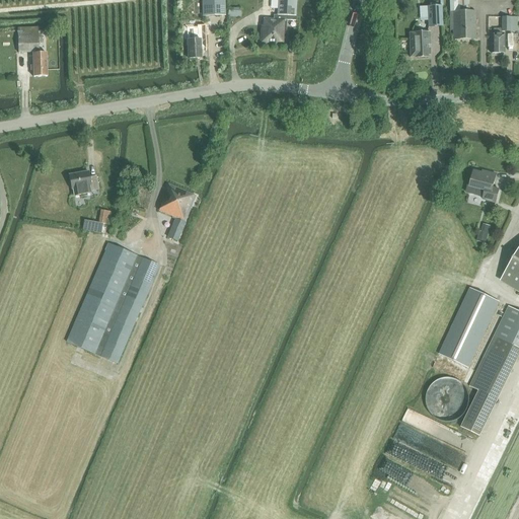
[(203,0),(204,16),(224,15),(223,0),(203,0)]
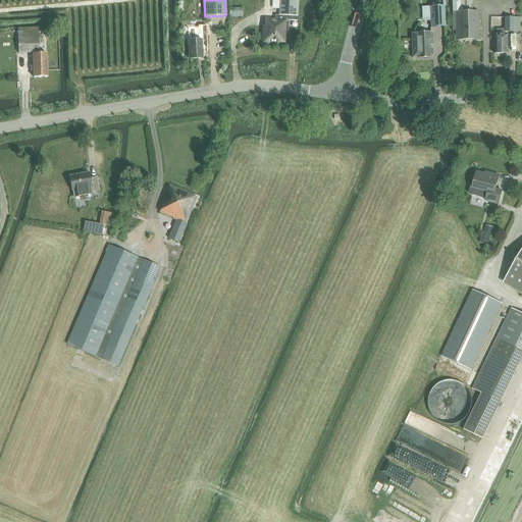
[(265,19),(264,27),(263,27),(262,45),(286,46),(288,20),(298,21),(298,16),(297,16),(297,0),(279,0),(278,15),(274,15),(274,20),(265,19)]
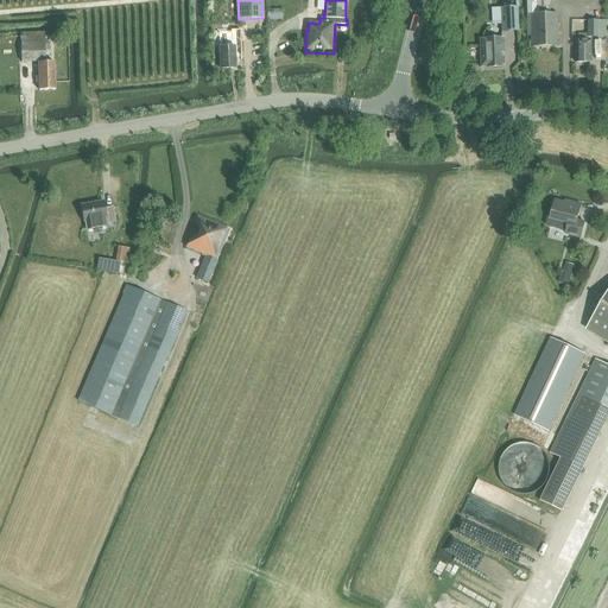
[(501,8),(502,32),(518,31),(517,7),(501,8)]
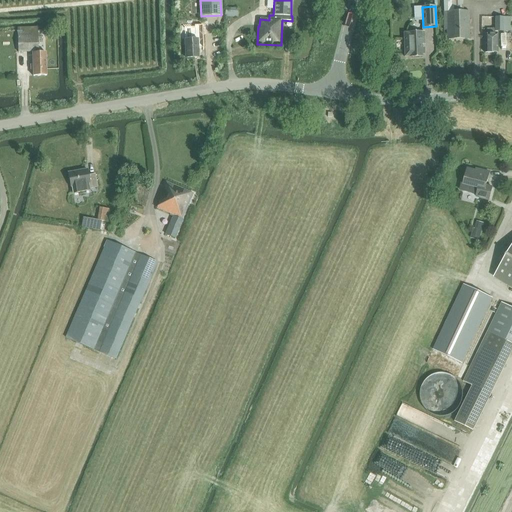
[(469,12),(444,12),(444,31),(447,31),(447,39),(469,39),(469,12)]
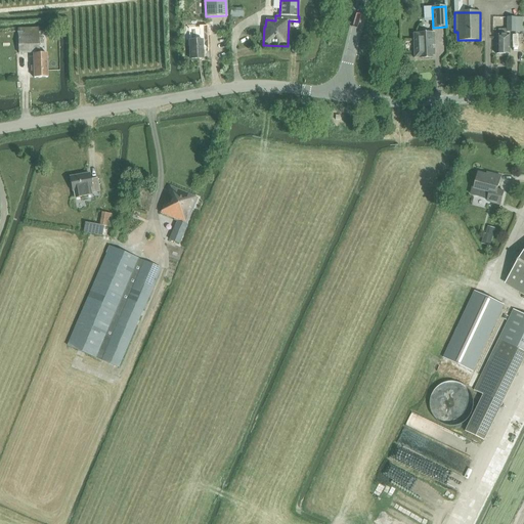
[(499,34),(494,33),(494,54),(509,54),(509,34),(522,34),(522,17),(506,17),(506,30),(499,30),(499,34)]
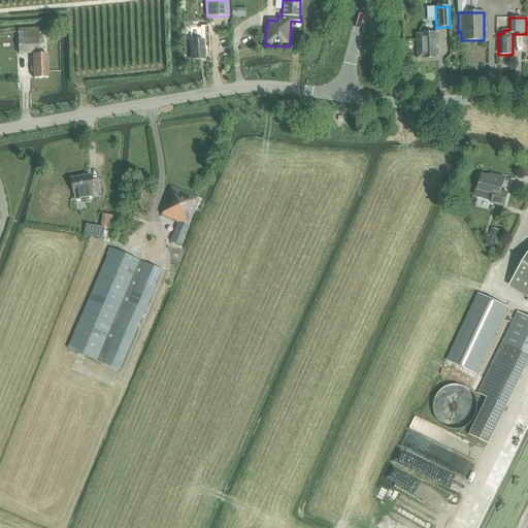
[(191,41),(192,60),(204,59),(204,41),(203,41),(202,29),(196,30),(197,41),(191,41)]
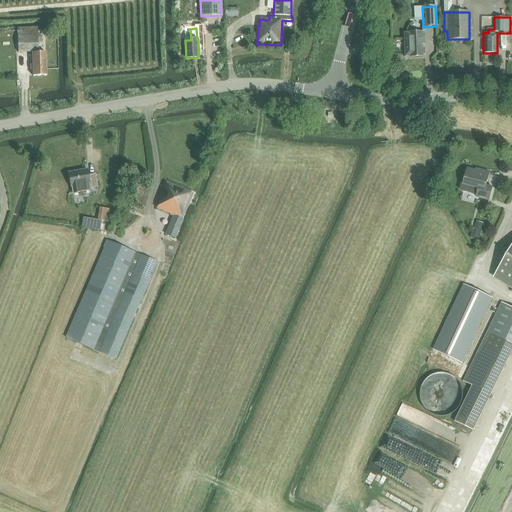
[(405,41),(403,41),(404,58),(409,58),(421,58),(421,41),(424,41),(424,33),(405,34),(405,41)]
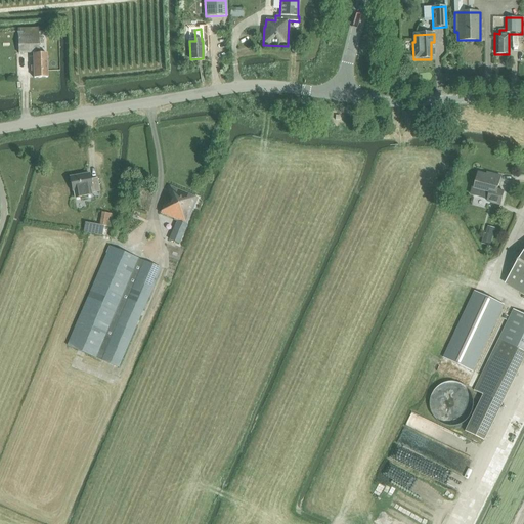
[(34,52),(34,55),(39,55),(39,36),(18,37),(18,53),(34,52)]
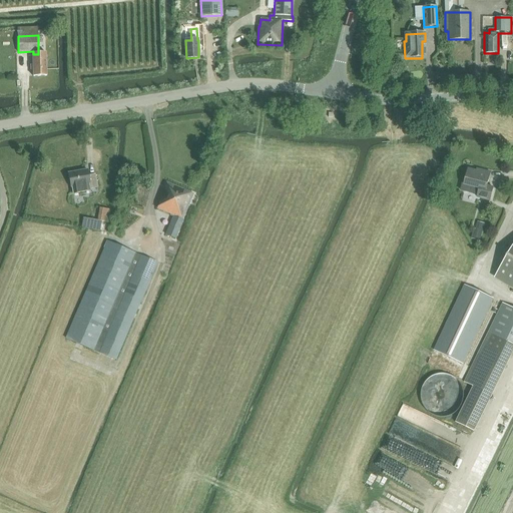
[(46,53),(38,54),(33,54),(34,76),(47,76),(46,53)]
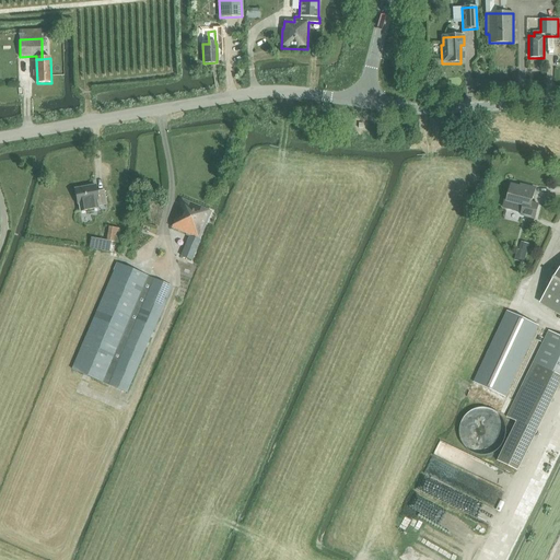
[(79,203),(80,211),(100,208),(98,206),(107,205),(105,190),(97,193),(96,185),(74,189),(78,205),(79,203)]
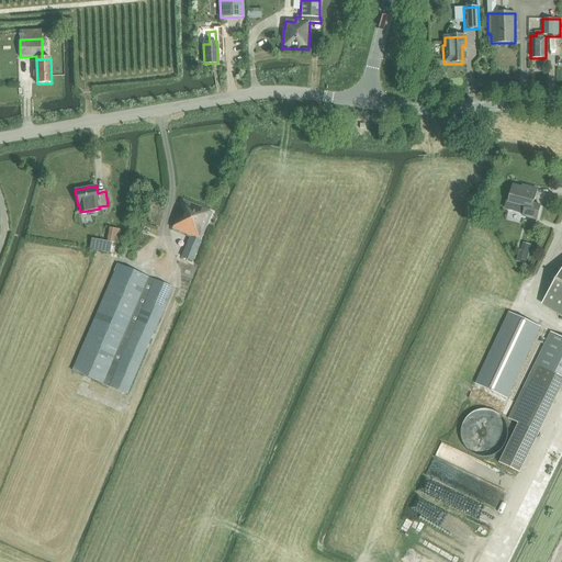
[(513,186),(508,202),(506,202),(504,210),(523,214),(523,216),(537,220),(540,206),(534,204),(537,189),(528,187),(528,189),(513,186)]
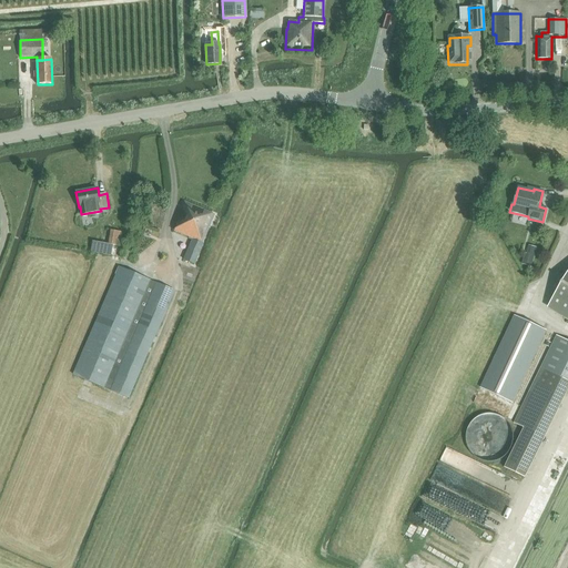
[(214,214),(184,202),(176,222),(179,223),(174,232),(192,239),(183,260),(194,264),(214,214)]
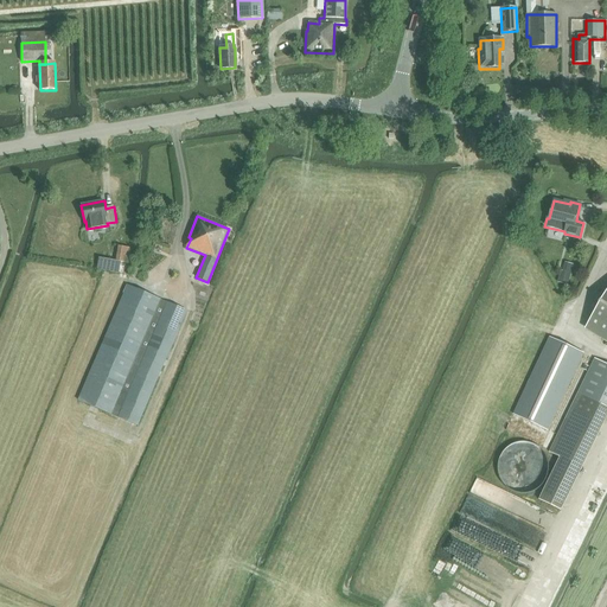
[(127,263),(129,248),(122,247),(119,261),(121,262),(127,263)]
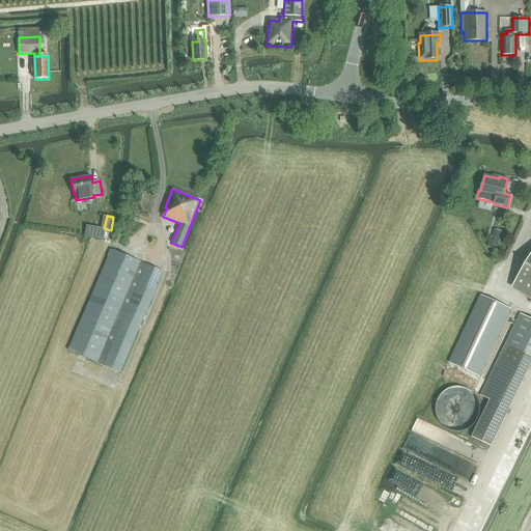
[(104,228),(86,225),(84,235),(104,239),(106,229),(104,228)]
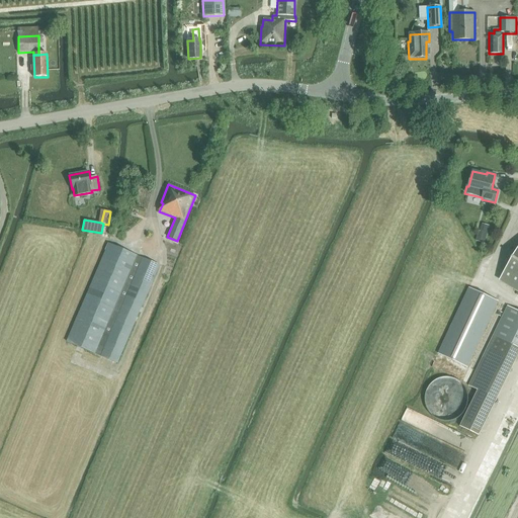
[(67,342),(117,363),(159,265),(108,244),(67,342)]
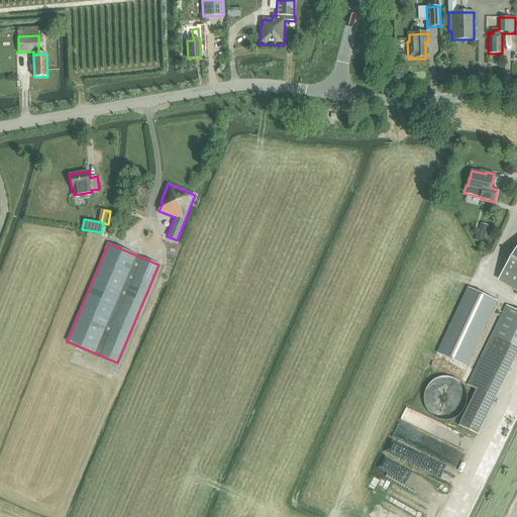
[(516,247),(500,279),(516,288),(516,247)]
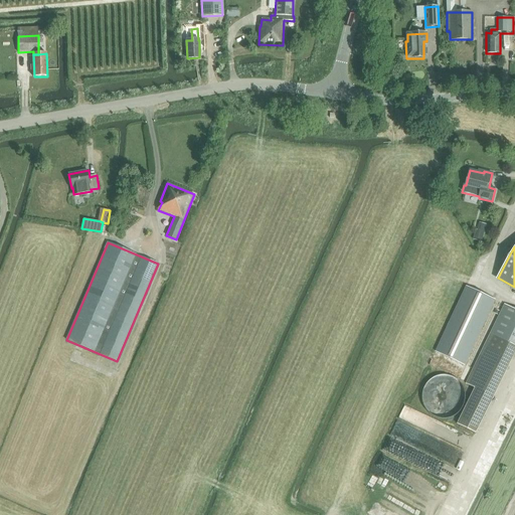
[(436,352),(465,365),(495,300),(467,286),(436,352)]
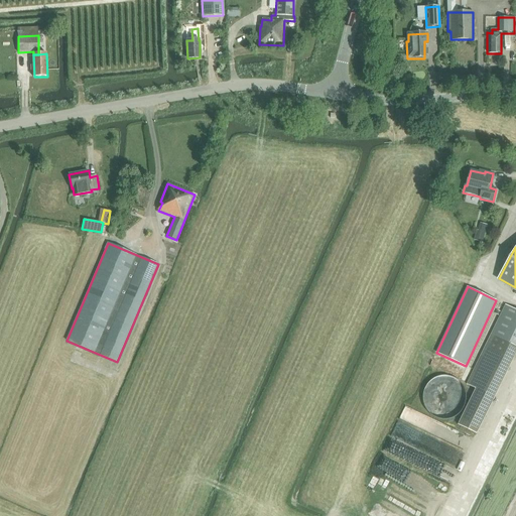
[(515,309),(506,304),(491,335),(515,347),(515,309)]
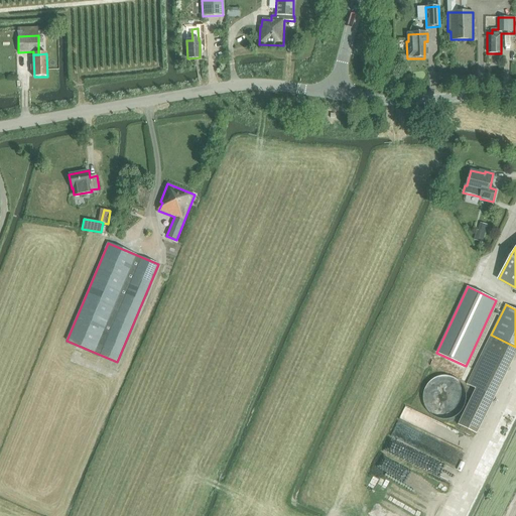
[(476,389),(459,425),(477,433),(494,398),(494,397),(515,353),(515,347),(491,335),(467,384),(476,389)]
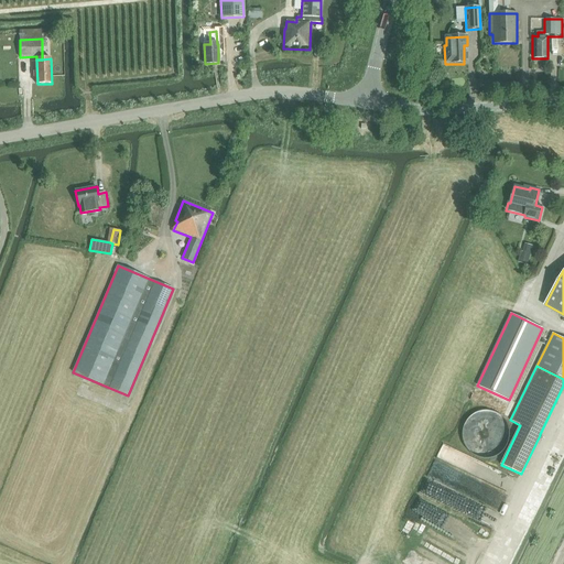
[(499,426),(473,432),(475,443),(477,453),(486,451),(488,457),(491,456),(490,451),(503,448),(499,426)]
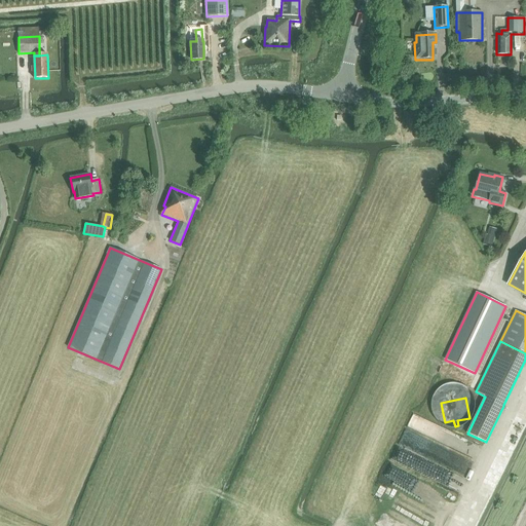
[(525,455),(525,411),(520,428),(523,430),(519,441),(516,440),(512,450),(525,455)]
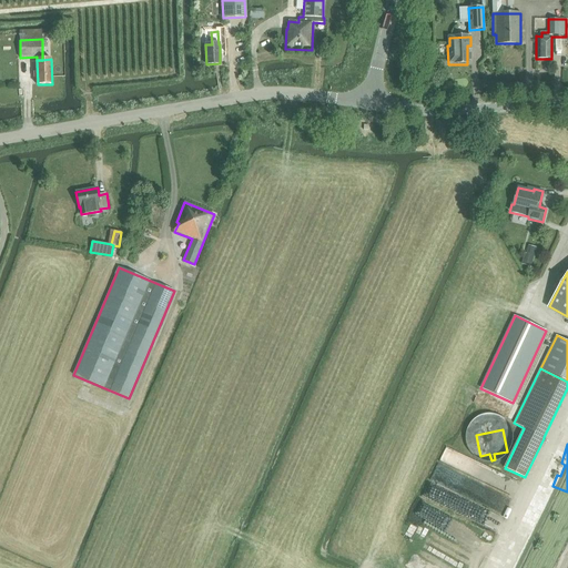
[(442,464),(465,474),(467,470),(484,478),(489,467),(444,446),(438,458),(444,460),(442,464)]
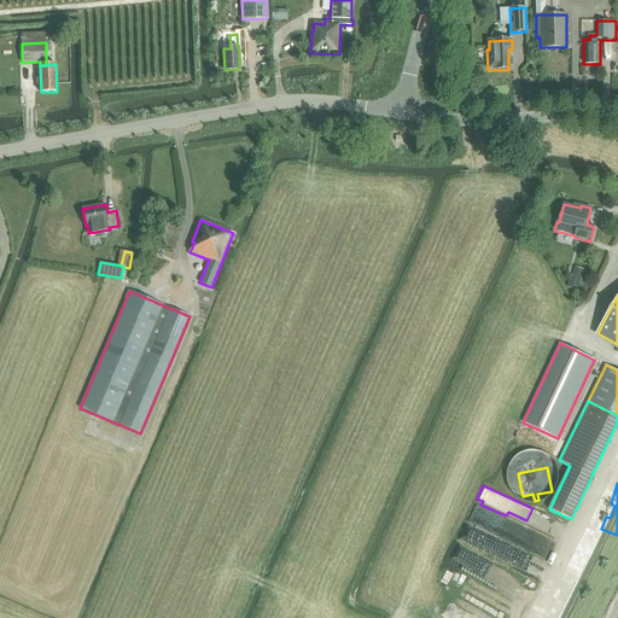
[(535,518),(529,525),(541,534),(548,525),(552,520),(537,508),(532,516),(535,518)]
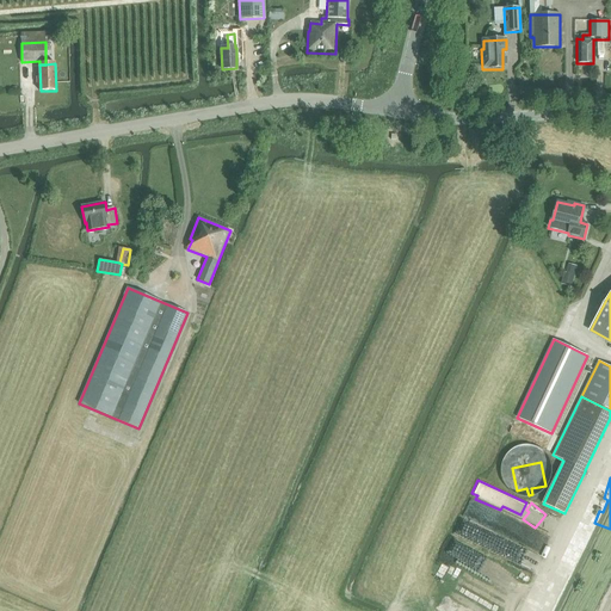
[(451,536),(529,569),(538,548),(460,516),(451,536)]
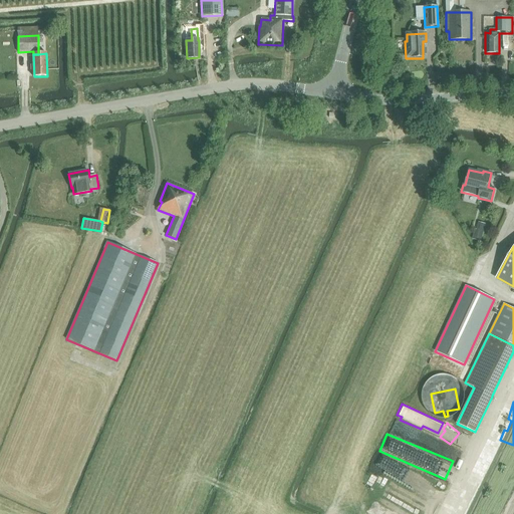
[(513,460),(487,450),(481,466),(513,478),(513,460)]
